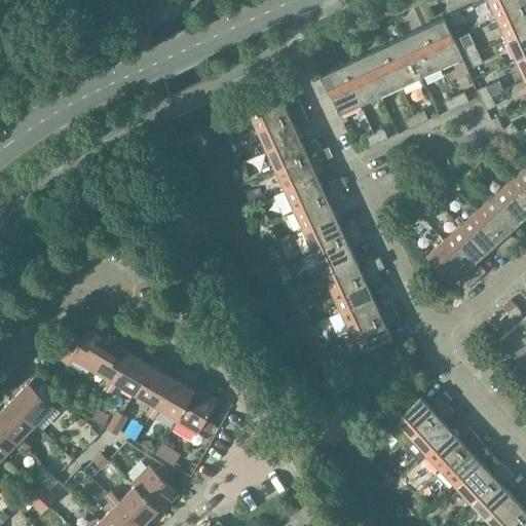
[(525,0),(488,0),(497,20),(525,6),(525,0)]
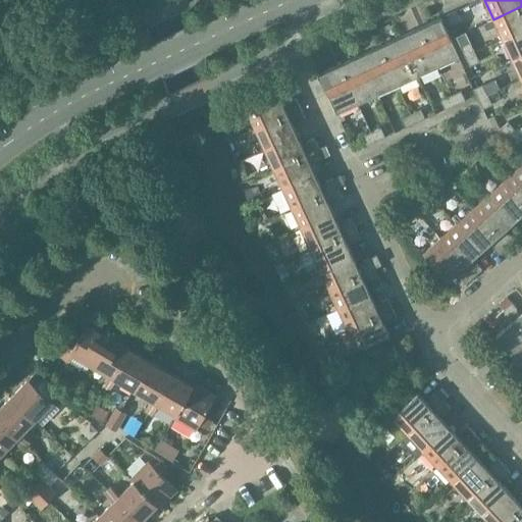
[(521,6),(493,19),(503,40),(521,31),(521,6)]
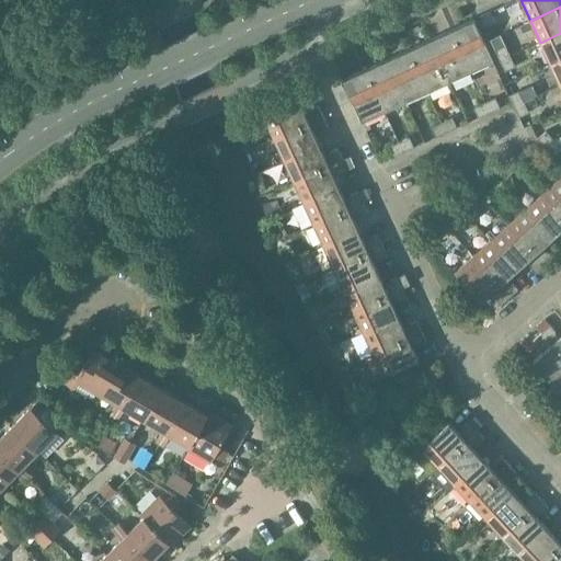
[(480,16),(488,32),(497,27),(490,12),(480,16)]
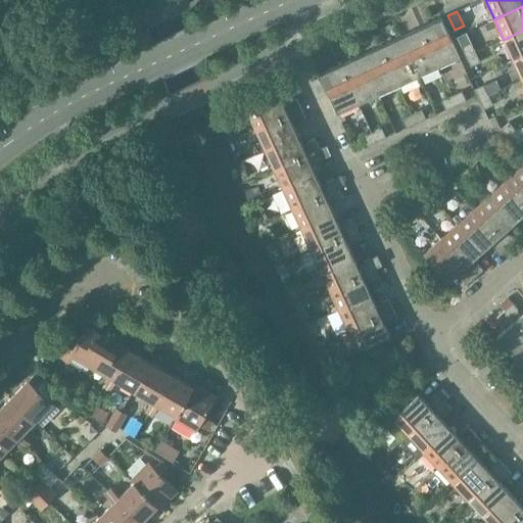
[(421,28),(439,68),(461,59),(441,18),(421,28)]
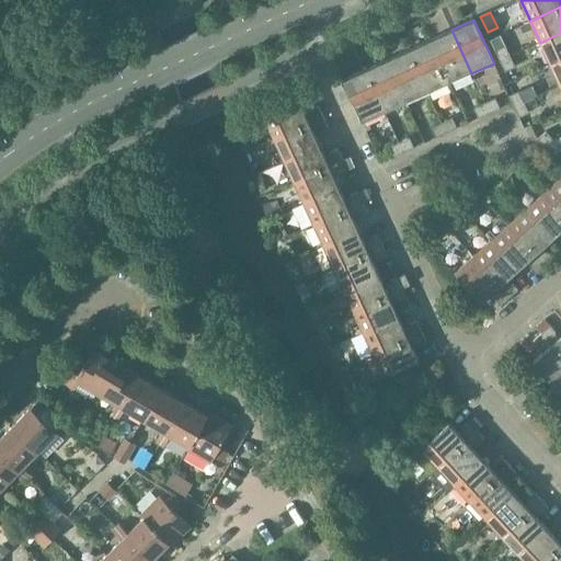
[(451,30),(430,39),(449,83),(471,73),(451,30)]
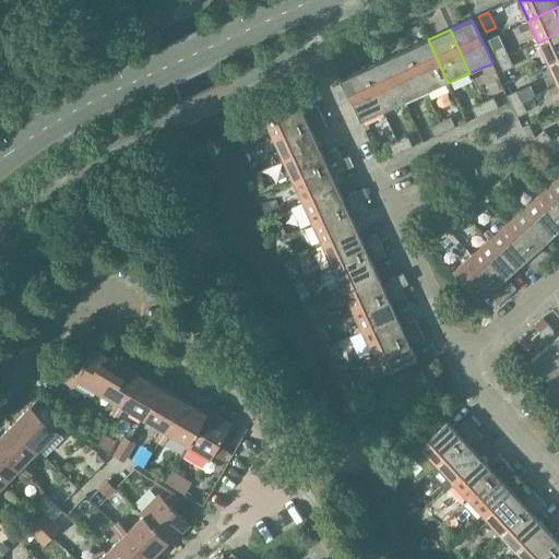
[(558,33),(538,43),(548,64),(558,58),(558,33)]
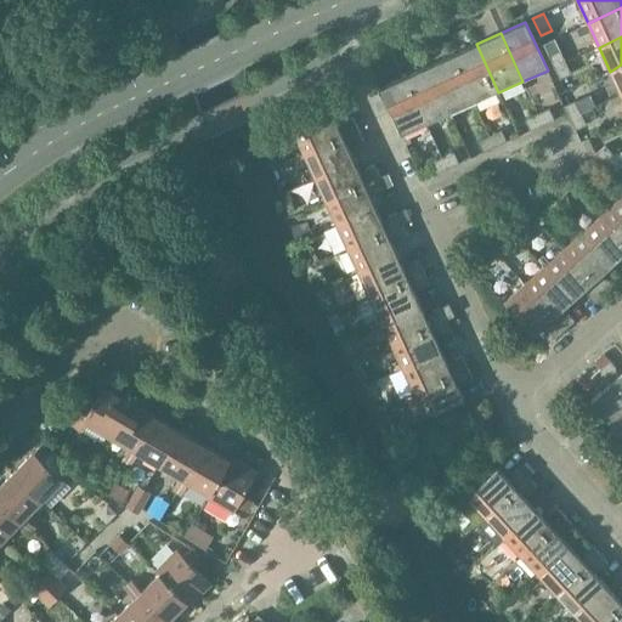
[(453,56),(475,103),(498,92),(476,44),(453,56)]
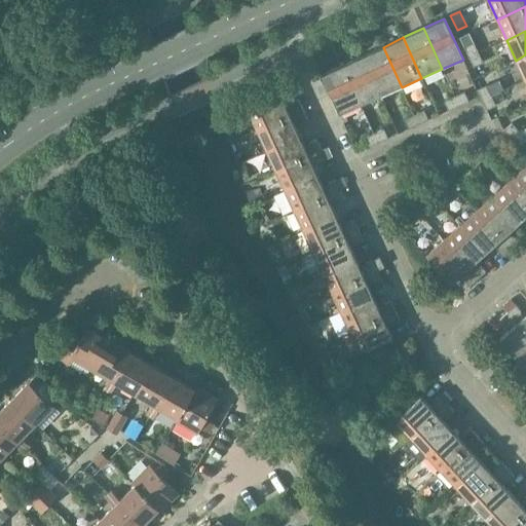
[(464,47),(470,58),(479,53),(474,43),(464,47)]
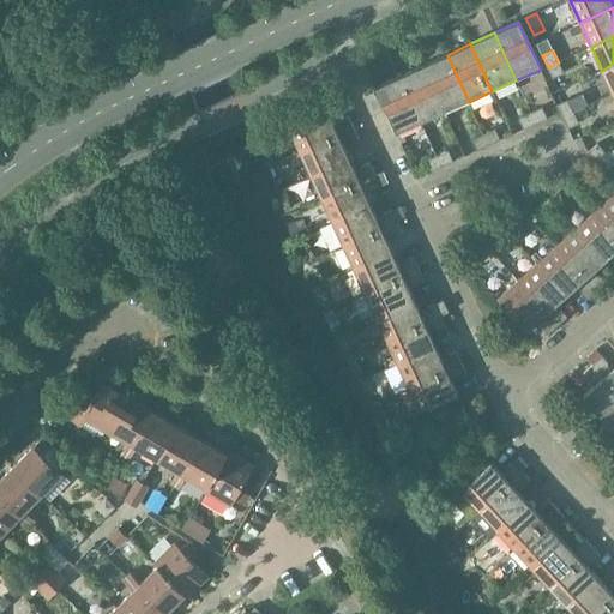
[(447,55),(423,66),(445,113),(469,102),(447,55)]
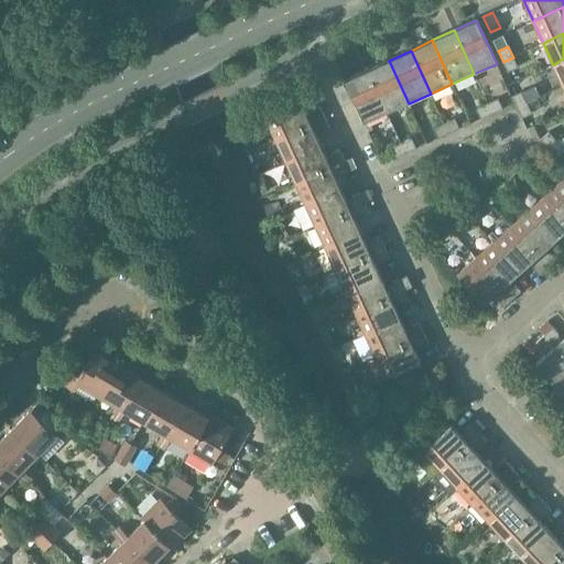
[(513,57),(503,62),(508,72),(518,67),(513,57)]
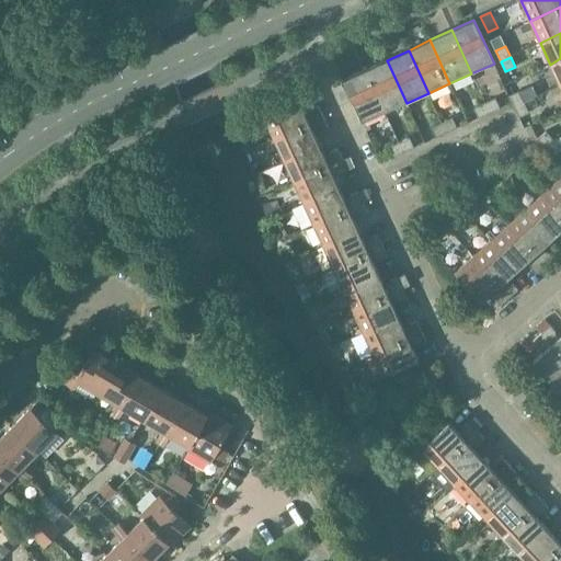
[(560,58),(550,65),(560,86),(560,84),(560,58)]
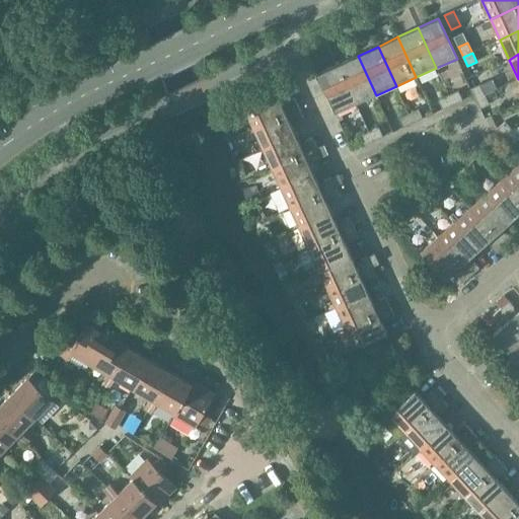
[(338,65),(357,104),(376,95),(358,56),(338,65)]
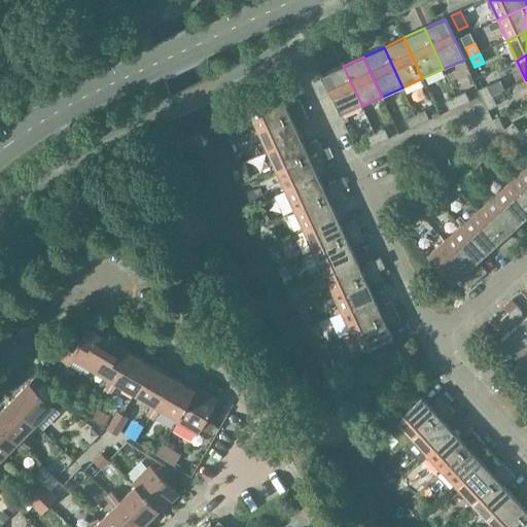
[(362,106),(343,66),(322,75),(341,116),(362,106)]
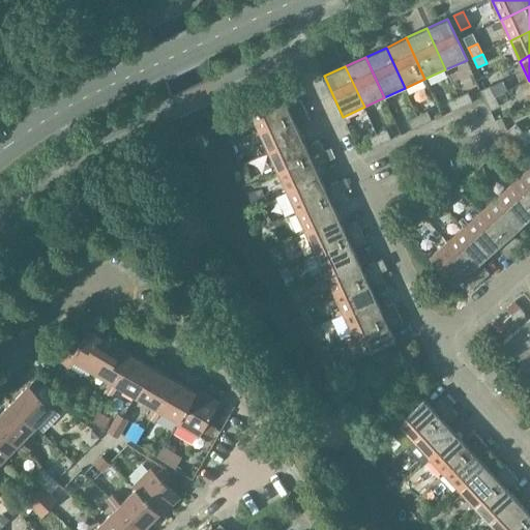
[(480,91),(486,101),(495,96),(490,87),(480,91)]
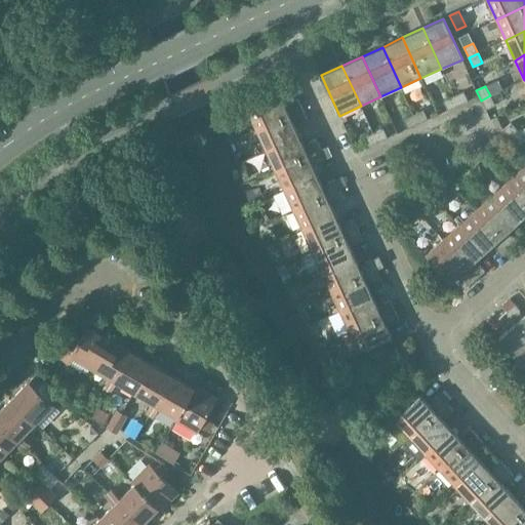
[(453,96),(457,107),(468,102),(463,92),(453,96)]
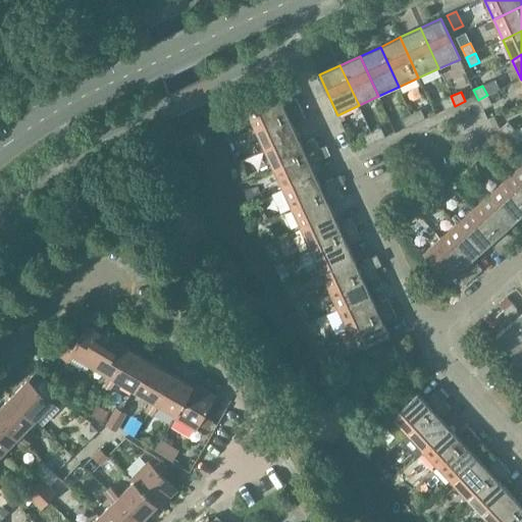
[(246,108),(255,129),(288,114),(278,93),(246,108)]
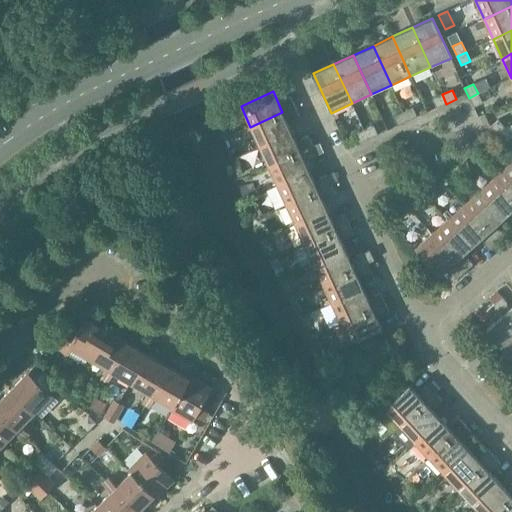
[(478,93),(469,98),(473,107),(483,103),(478,93)]
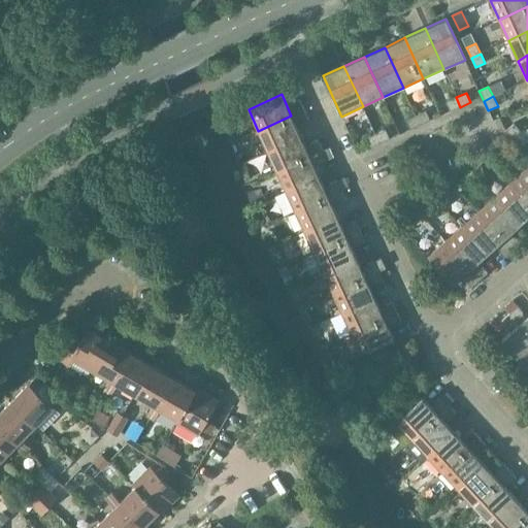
[(460,107),(456,97),(446,102),(451,111),(460,107)]
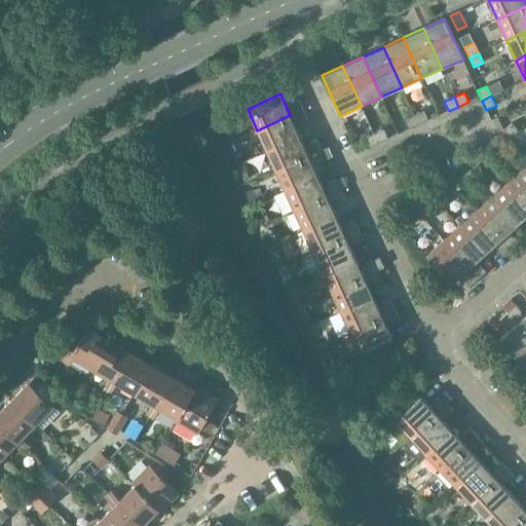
[(290,106),(294,114),(303,109),(299,100),(292,103),(290,106)]
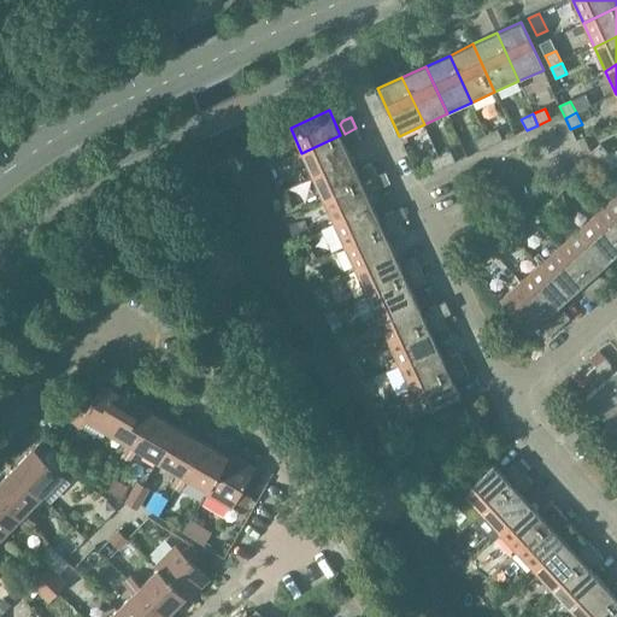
[(356,128),(345,134),(348,142),(353,144),(362,140),(356,128)]
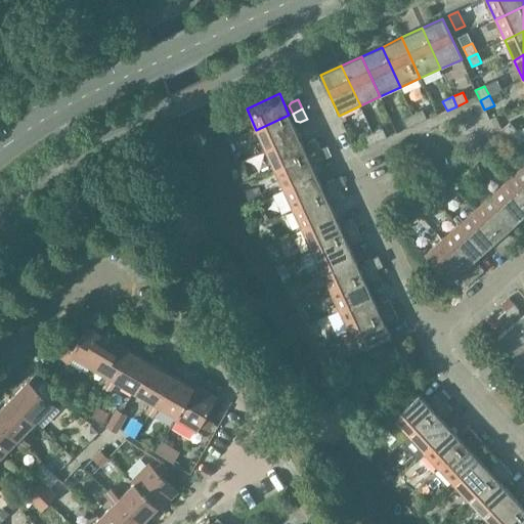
[(412,115),(417,125),(427,120),(423,111),(412,115)]
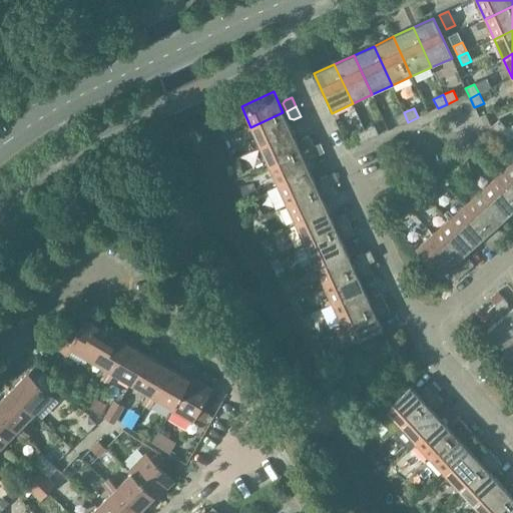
[(250,127),(260,147),(292,132),(283,112),(250,127)]
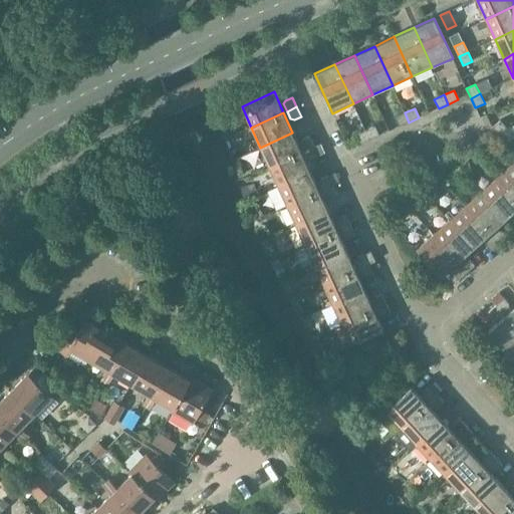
[(395,117),(399,126),(409,122),(405,112),(395,117)]
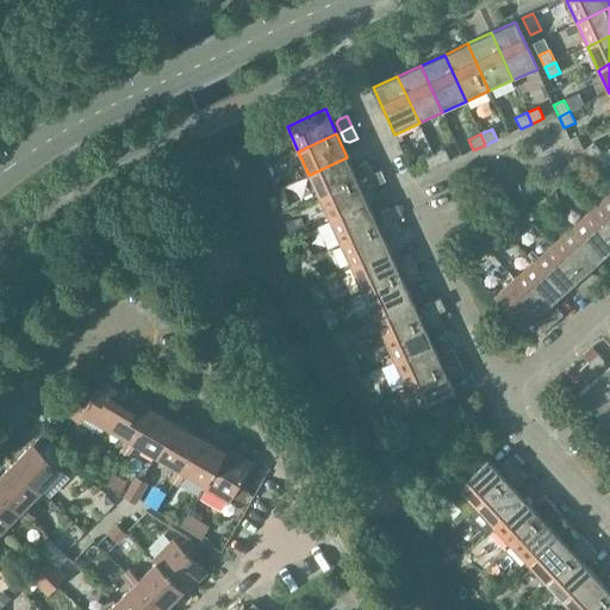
[(585,151),(593,161),(602,153),(593,143),(585,151)]
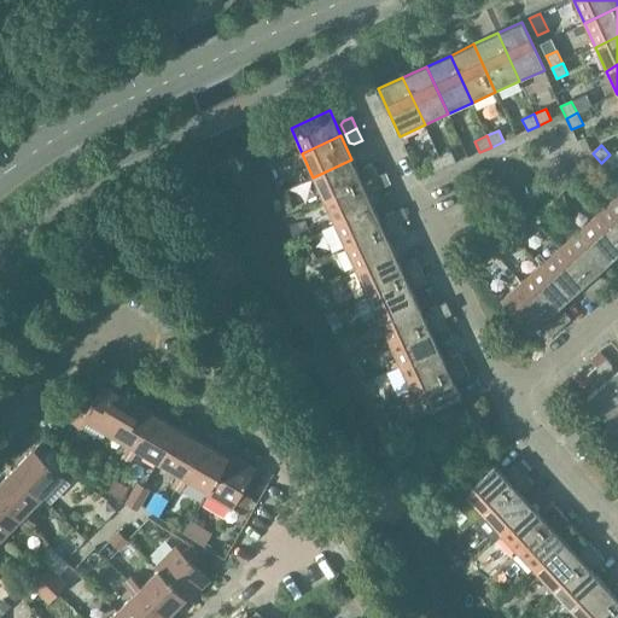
[(439,157),(444,169),(456,163),(450,152),(439,157)]
